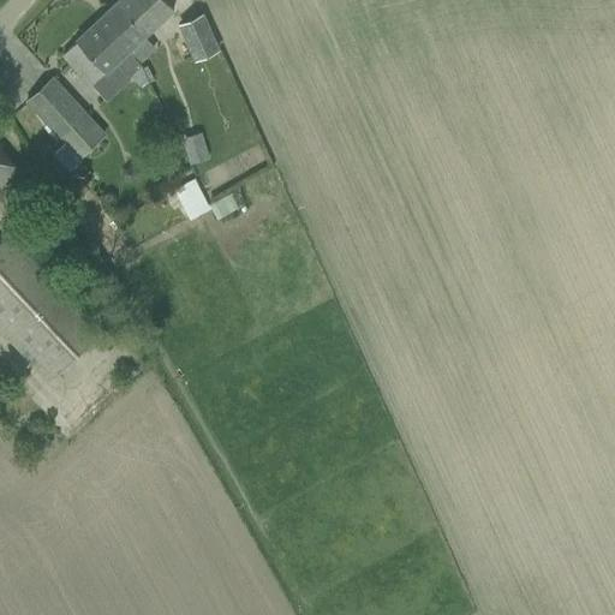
[(129,52),(141,64),(156,49),(145,36),(174,10),(166,0),(119,0),(108,12),(138,43),(129,52)]
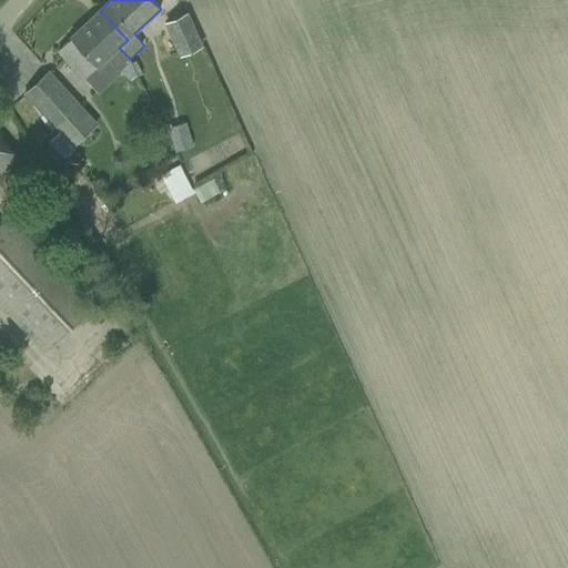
[(59,50),(85,79),(99,67),(100,68),(109,59),(121,71),(131,61),(130,59),(119,48),(128,40),(100,11),(71,38),(72,39),(59,50)]
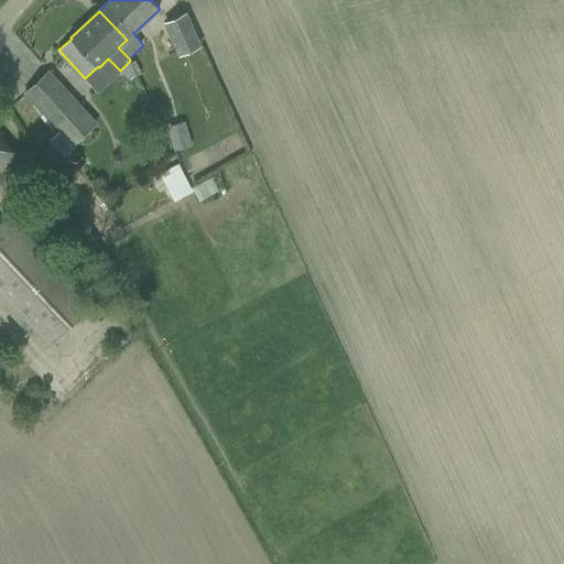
[(163,23),(177,56),(201,46),(186,13),(163,23)]
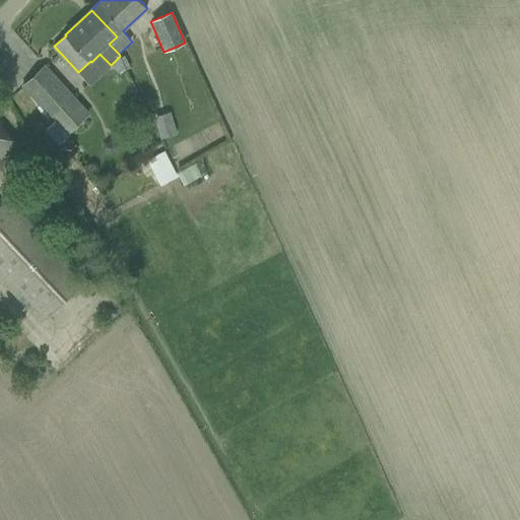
[(24,86),(69,134),(89,115),(46,66),(24,86)]
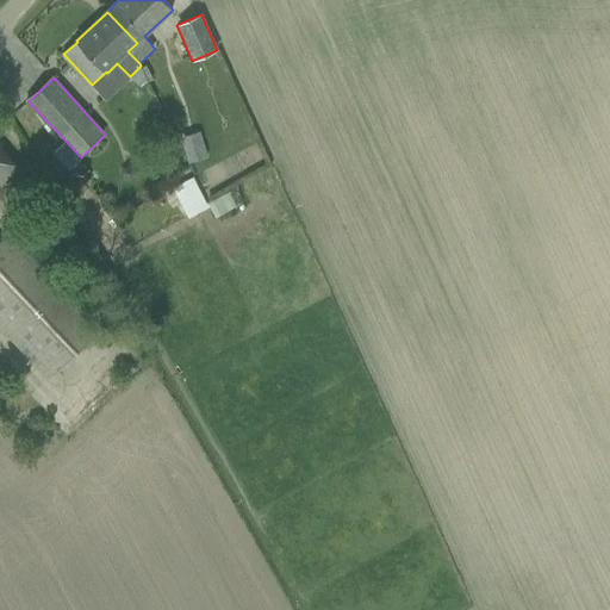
[(0,185),(18,170),(0,148),(0,185)]
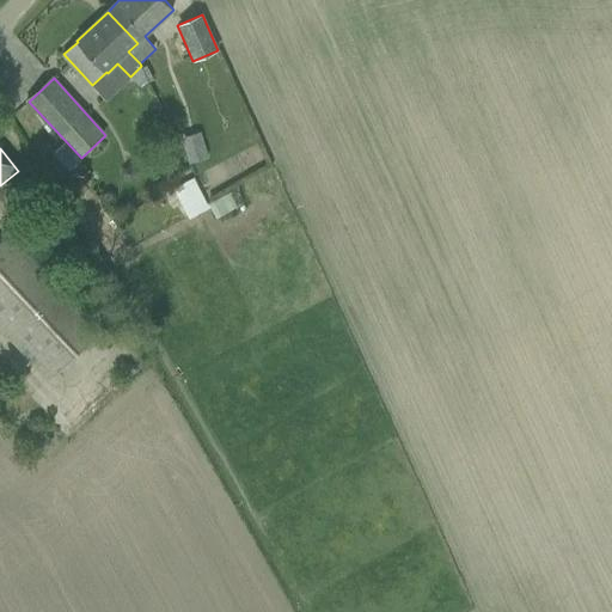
[(123,169),(121,172),(122,178),(127,181),(132,179),(134,175),(133,170),(129,167),(123,169)]
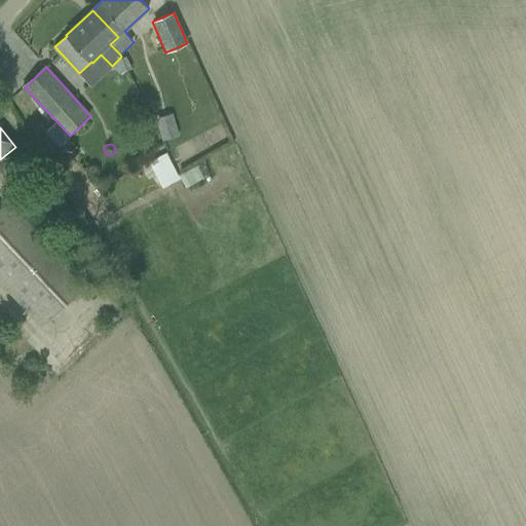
[(163,152),(146,161),(154,177),(158,175),(161,180),(167,177),(164,172),(172,166),(163,152)]
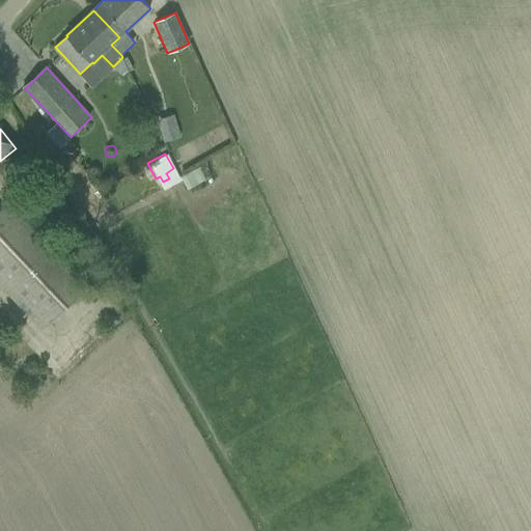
[(0,210),(0,283),(42,329),(92,282),(29,213),(34,207),(20,191),(0,210)]
